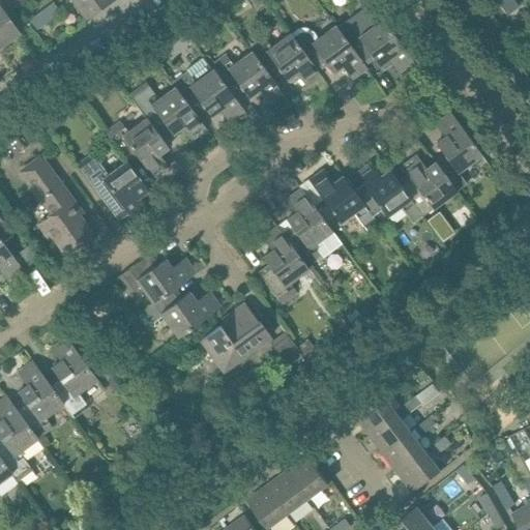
[(71,0),(85,19),(110,0),(71,0)]
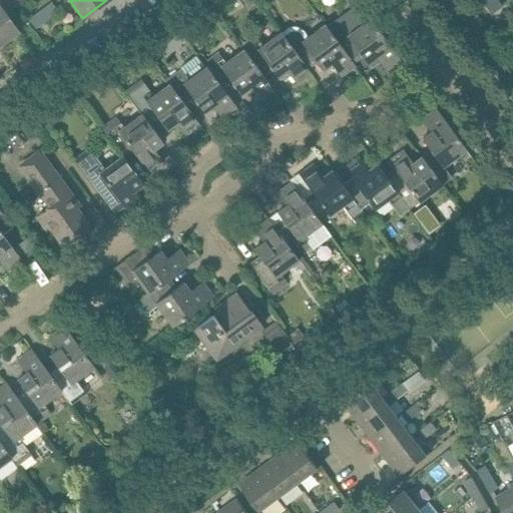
[(480,0),(488,11),(504,0),(480,0)]
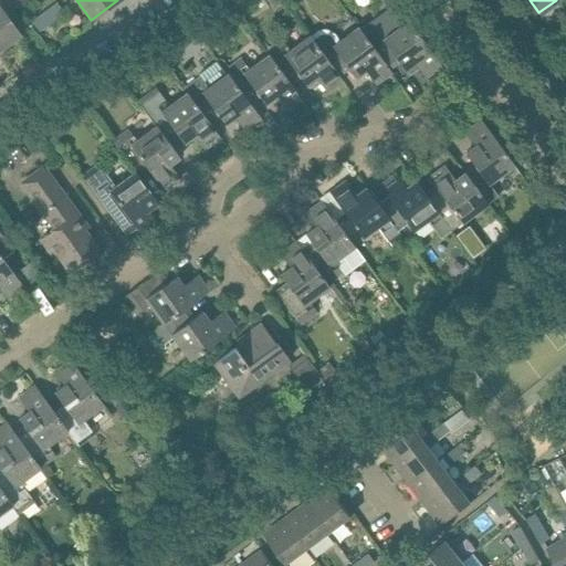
[(58,3),(44,12),(52,23),(65,13),(58,3)]
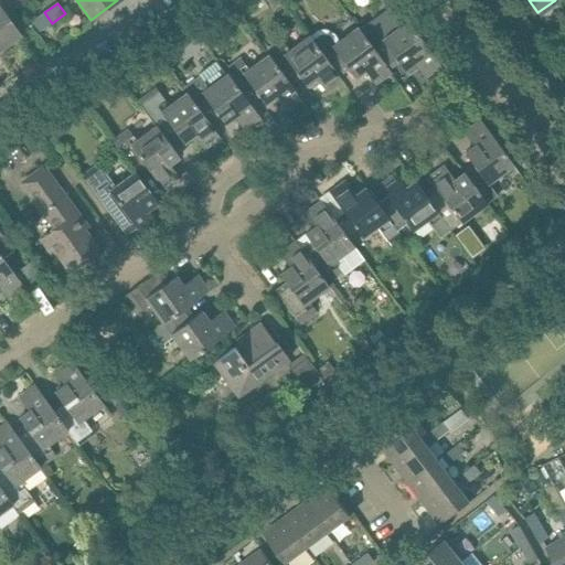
[(395,3),(361,30),(388,70),(398,62),(404,71),(414,64),(425,78),(440,66),(395,3)]
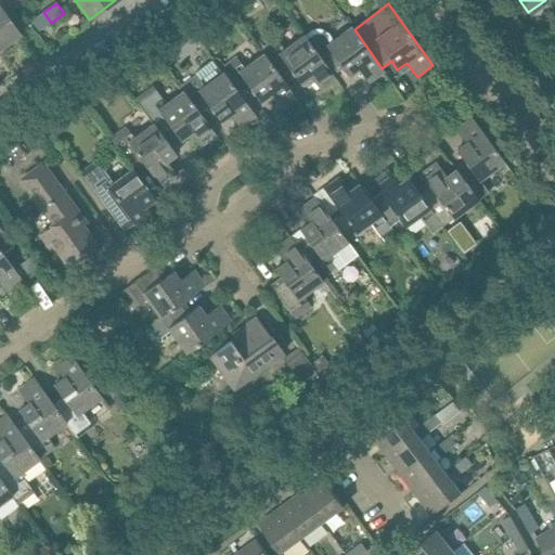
[(0,50),(21,35),(0,7),(0,50)]
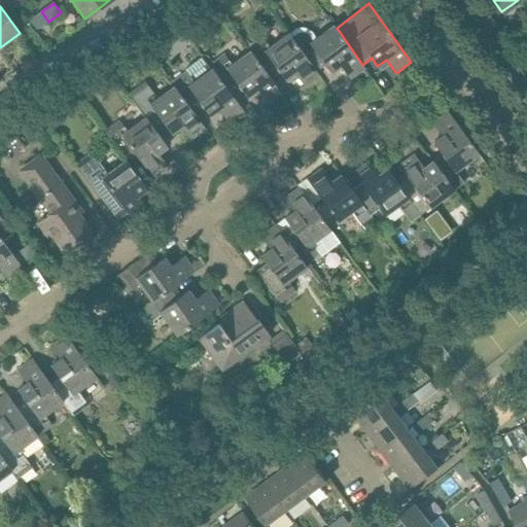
[(48,22),(41,11),(30,20),(37,30),(48,22)]
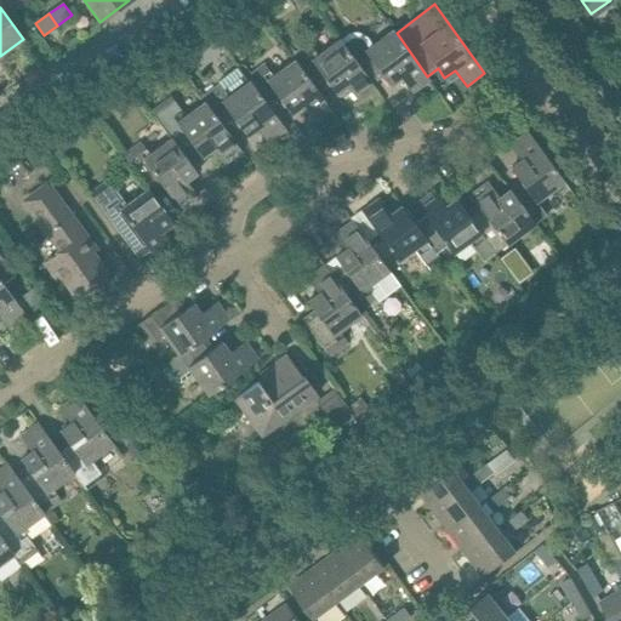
[(427,77),(397,33),(394,30),(354,60),(372,84),(382,75),(389,85),(400,78),(411,93),(429,80),(427,77)]
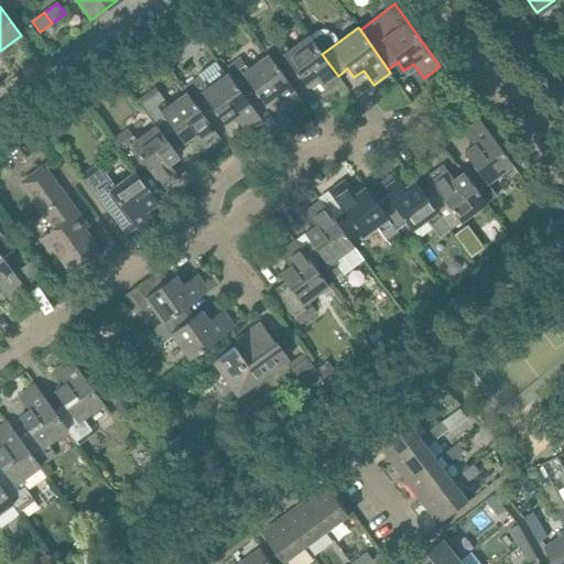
[(266,52),(269,55),(290,84),(299,77),(305,86),(315,78),(325,93),(342,80),(338,76),(322,54),(308,36),(290,50),(282,40),(266,52)]
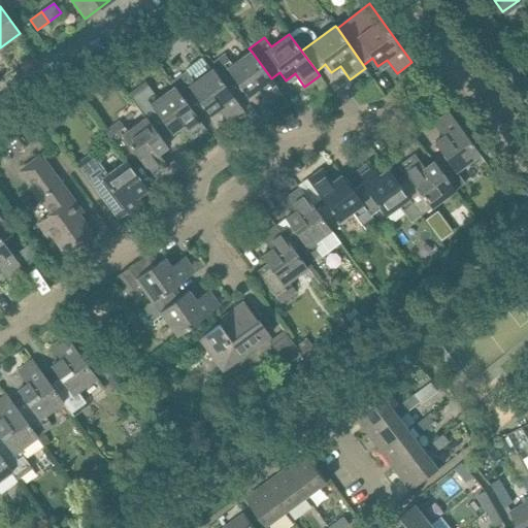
[(509,47),(503,52),(508,60),(516,55),(509,47)]
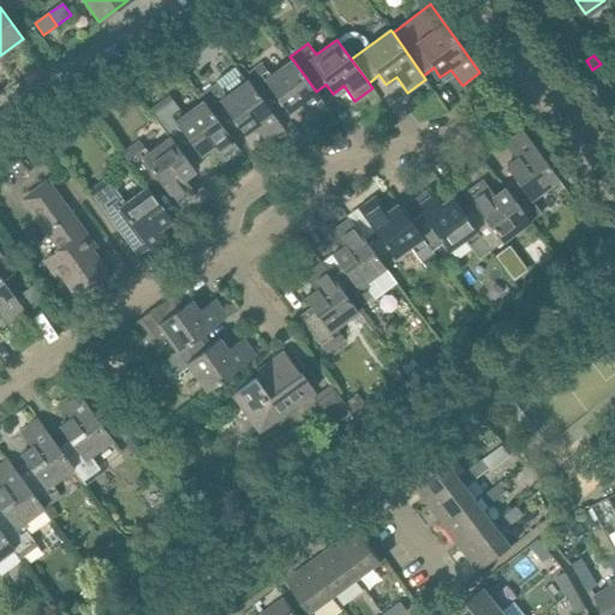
[(310,121),(328,109),(316,91),(293,60),(272,76),(263,64),(244,78),(272,112),(281,105),(288,114),(299,106),(310,121)]
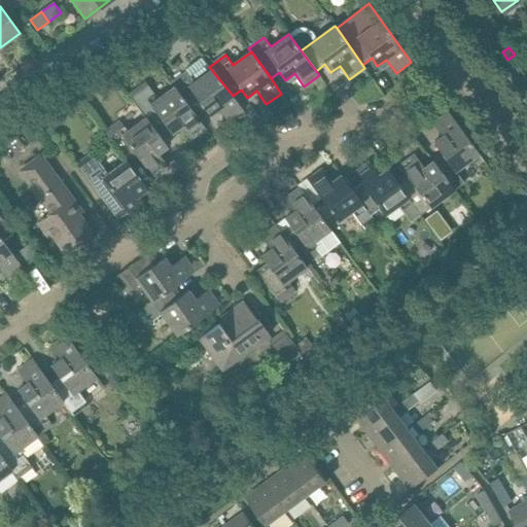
[(172,83),(174,86),(195,114),(203,107),(209,115),(218,109),(227,123),(243,111),(233,96),(209,67),(204,60),(172,83)]
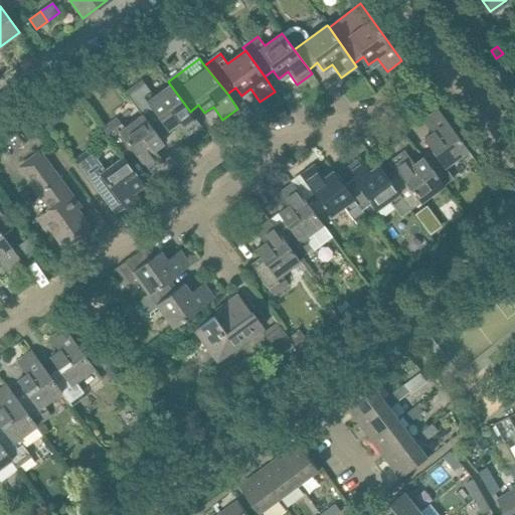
[(131,100),(143,116),(153,129),(161,123),(167,130),(176,124),(185,137),(200,126),(190,112),(170,84),(153,98),(146,88),(131,100)]
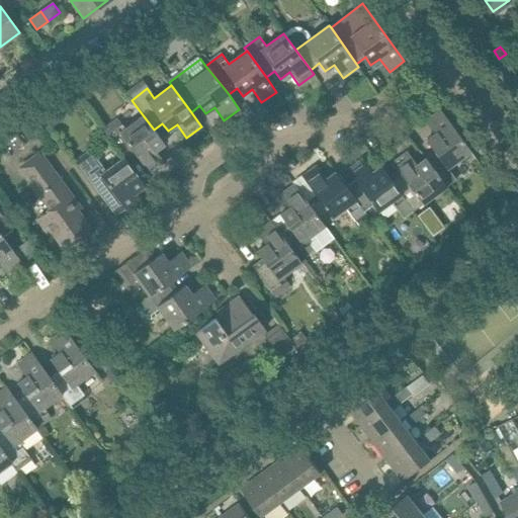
[(434,152),(425,158),(447,189),(457,182),(447,168),(470,152),(440,110),(425,120),(434,134),(426,141),(434,152)]
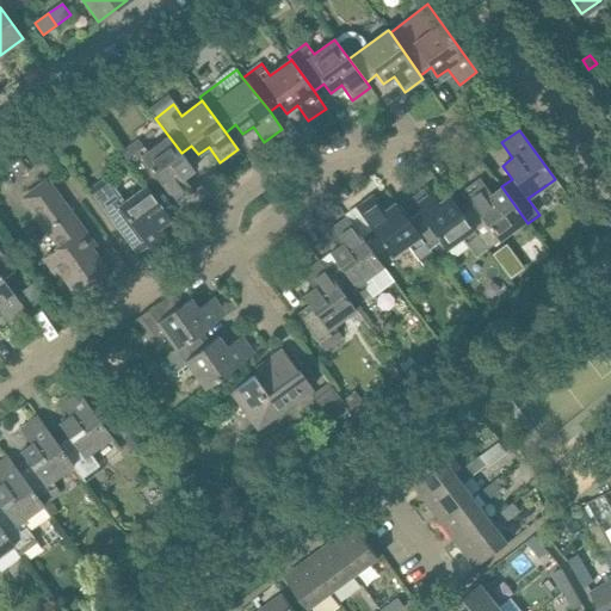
[(123,153),(147,185),(148,189),(159,181),(177,205),(195,193),(183,178),(193,170),(181,153),(170,137),(148,153),(140,141),(123,153)]
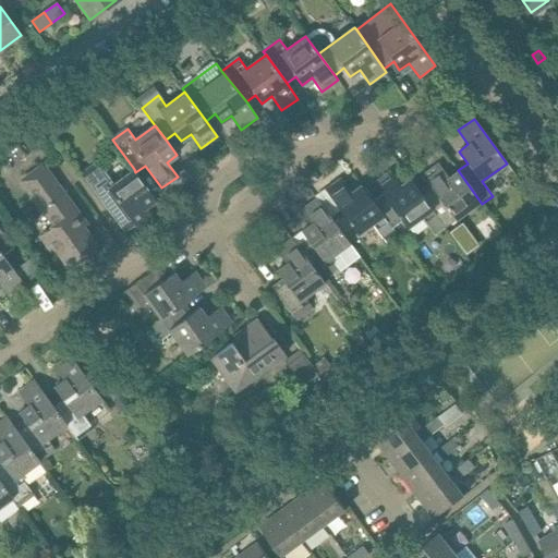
[(146,207),(156,201),(135,172),(134,169),(113,183),(97,161),(81,173),(123,232),(134,225),(141,233),(156,221),(146,207)]
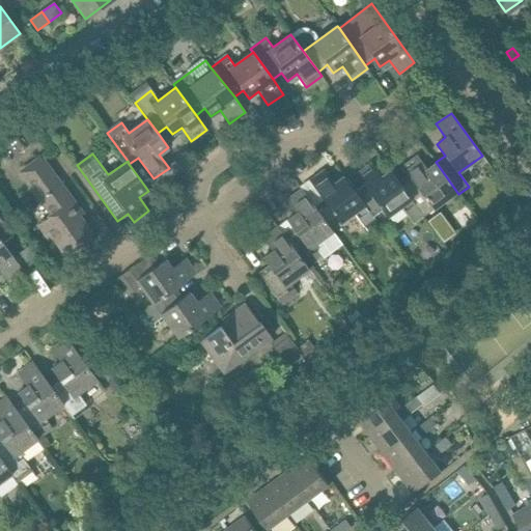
[(425,218),(458,194),(436,162),(426,169),(417,156),(401,167),(408,174),(399,180),(421,212),(425,218)]
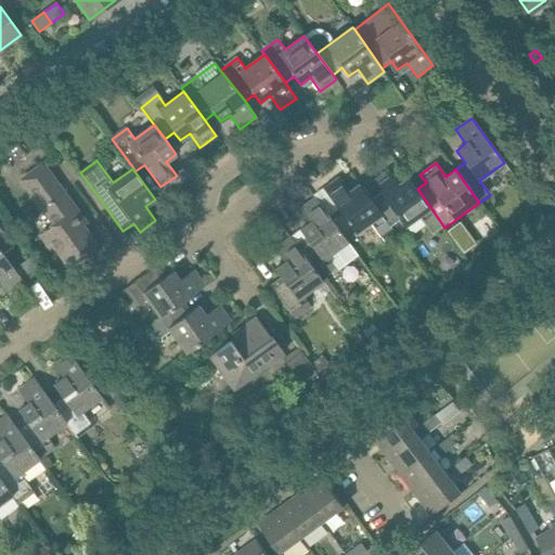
[(42,164),(22,180),(53,224),(46,230),(38,235),(49,250),(54,246),(66,262),(65,263),(67,267),(97,245),(82,227),(86,224),(79,215),(42,164)]
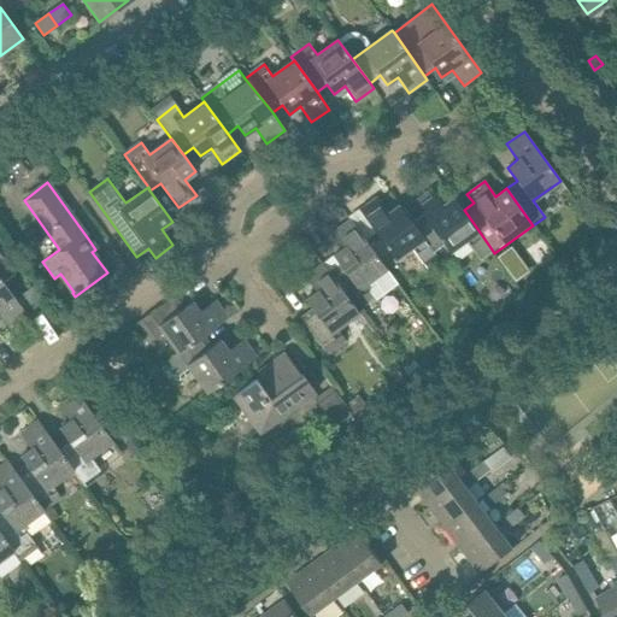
[(422,215),(412,222),(434,253),(444,245),(451,254),(466,242),(476,256),(489,246),(464,210),(463,211),(453,198),(442,205),(432,189),(413,203),(422,215)]
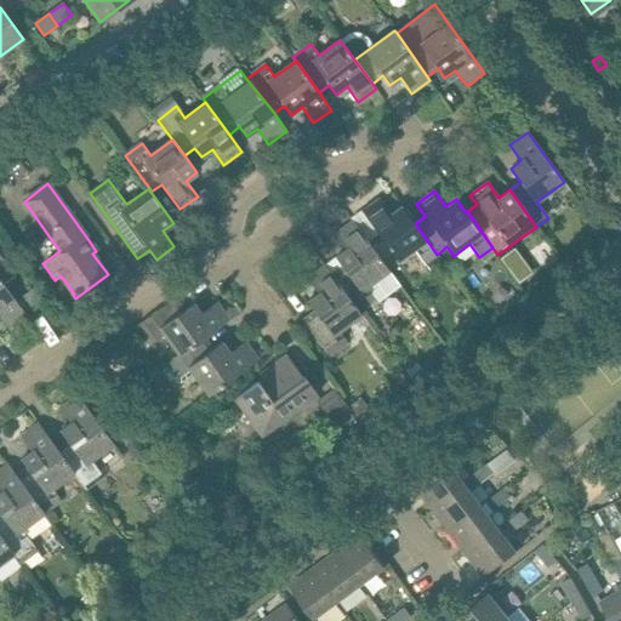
[(425,265),(437,255),(415,223),(402,206),(391,214),(380,198),(362,211),(379,235),(368,243),(382,261),(392,254),(400,263),(416,252),(425,265)]
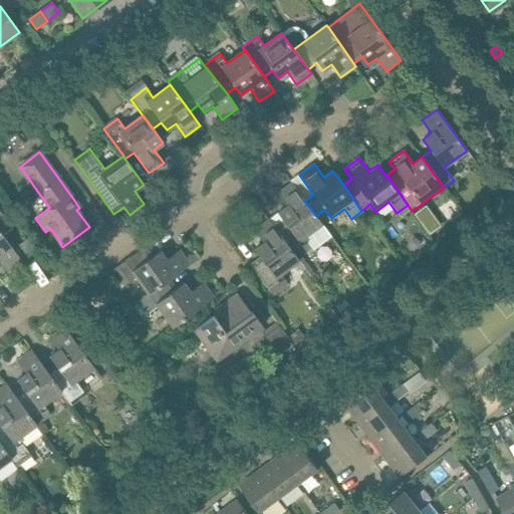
[(283,221),(274,228),(297,260),(330,236),(316,216),(304,201),(291,183),(277,194),(286,207),(277,213),(283,221)]
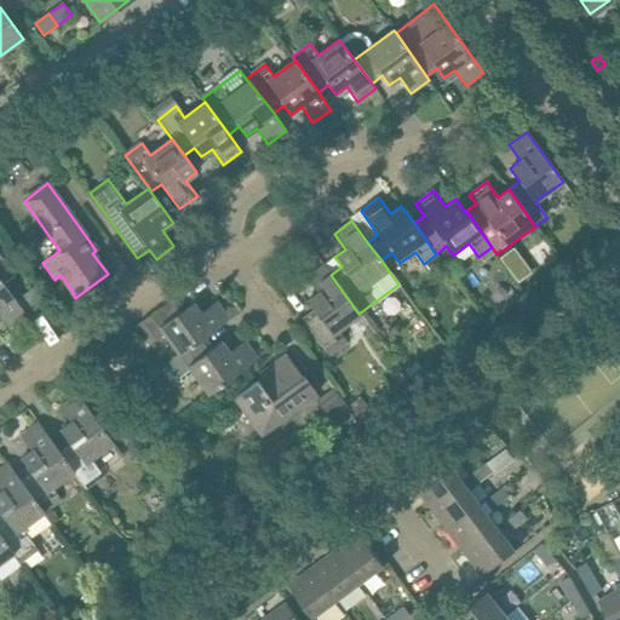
[(0,316),(9,328),(27,315),(3,283),(15,275),(0,254),(0,316)]
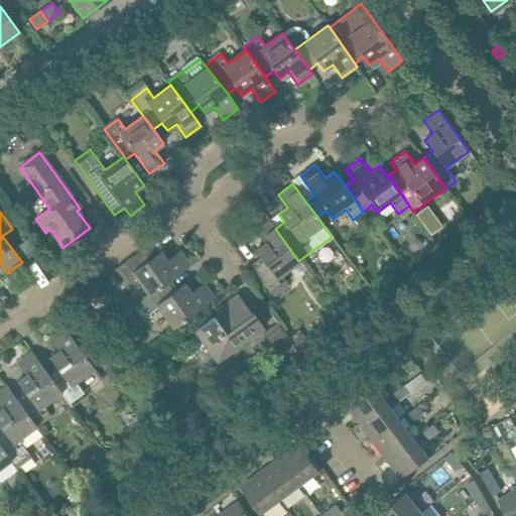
[(301,264),(298,261),(275,229),(270,221),(255,231),(264,244),(255,251),(261,258),(251,265),(275,297),(290,287),(283,277),(301,264)]
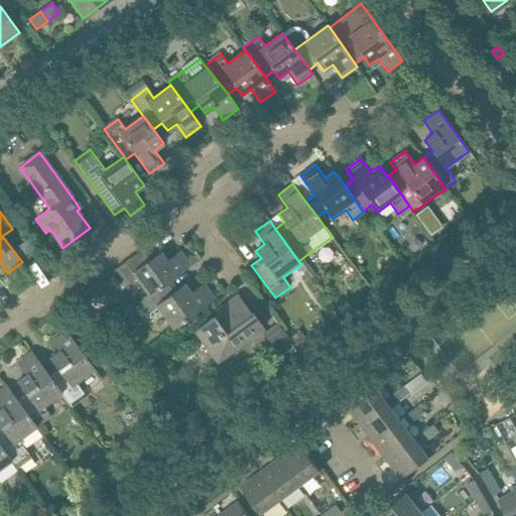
[(425,229),(430,236),(443,227),(438,221),(425,229)]
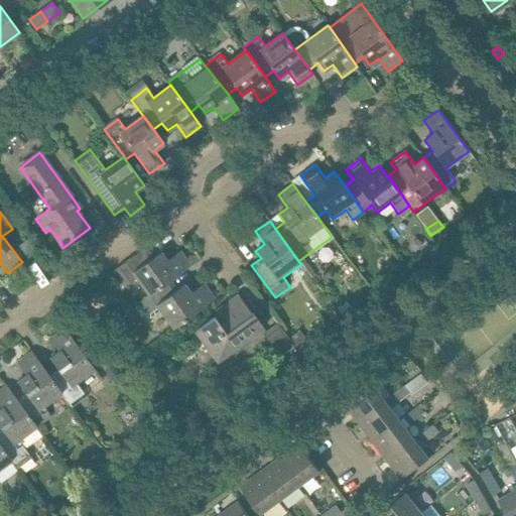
[(150,298),(171,283),(169,281),(190,266),(179,251),(166,260),(160,252),(152,257),(145,248),(113,271),(124,287),(136,278),(150,298)]
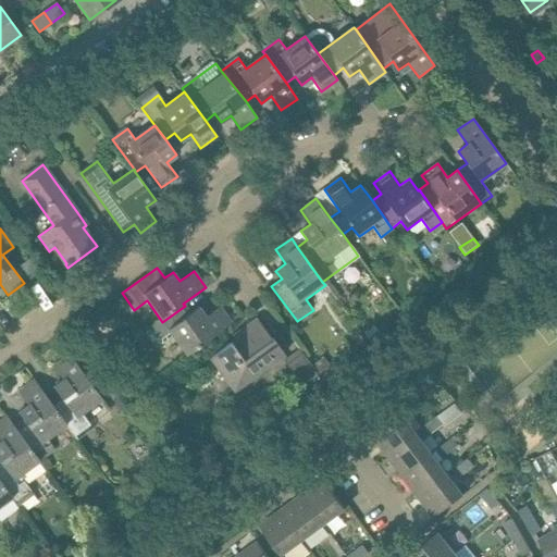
[(172,335),(186,355),(232,322),(220,306),(206,317),(199,307),(190,312),(185,306),(162,322),(146,334),(151,341),(162,343),(172,335)]
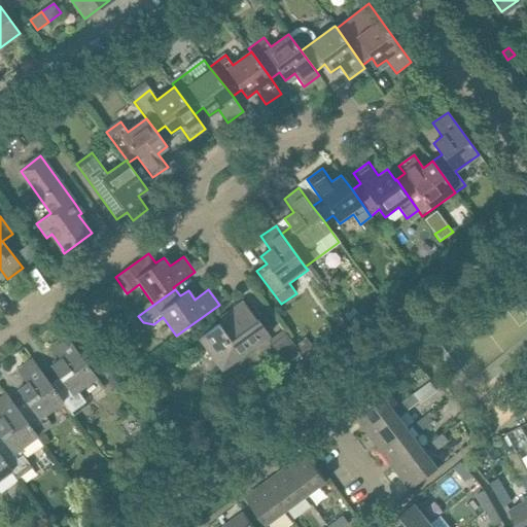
[(259,321),(258,322),(243,302),(227,314),(232,319),(220,326),(218,323),(202,336),(223,366),(269,334),(259,321)]
